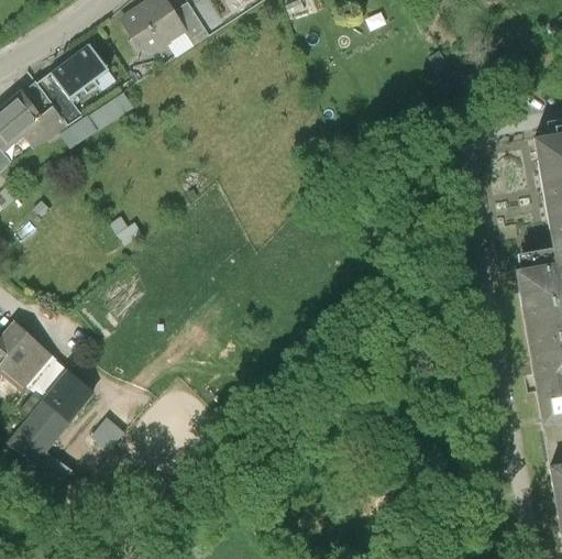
[(172,11),(165,0),(146,0),(120,17),(136,42),(162,46),(186,32),(172,11)]
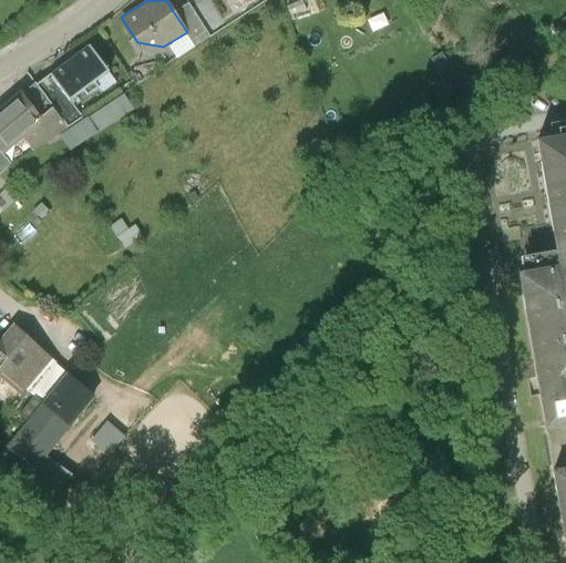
[(189,1),(173,11),(187,32),(194,43),(211,33),(189,1)]
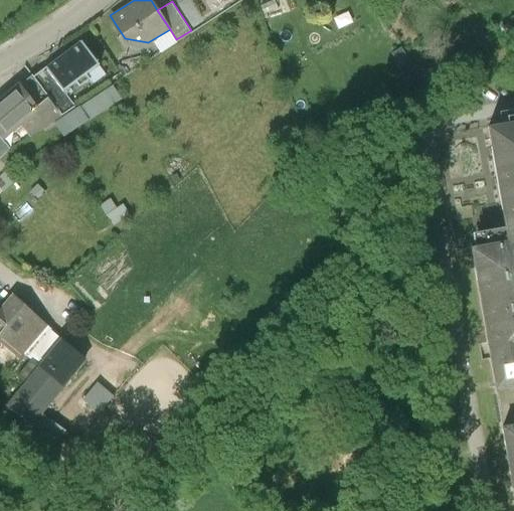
[(81,38),(45,65),(63,89),(64,89),(76,79),(80,84),(91,76),(88,71),(100,62),(81,38)]
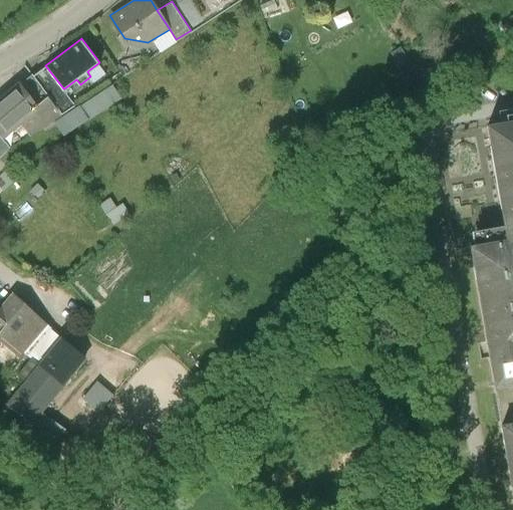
[(76,105),(64,88),(63,88),(45,65),(32,74),(62,113),(76,105)]
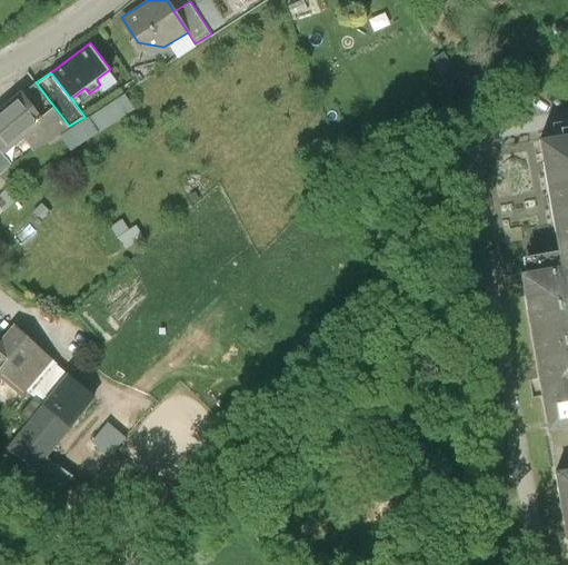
[(21,93),(41,119),(23,134),(36,148),(69,126),(36,82),(21,93)]
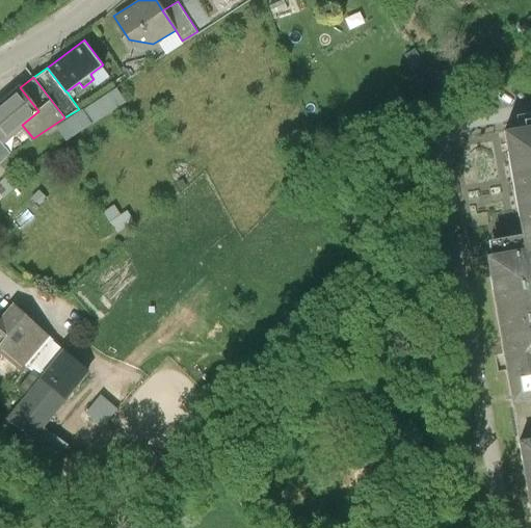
[(38,111),(20,87),(0,103),(0,138),(2,140),(22,125),(38,111)]
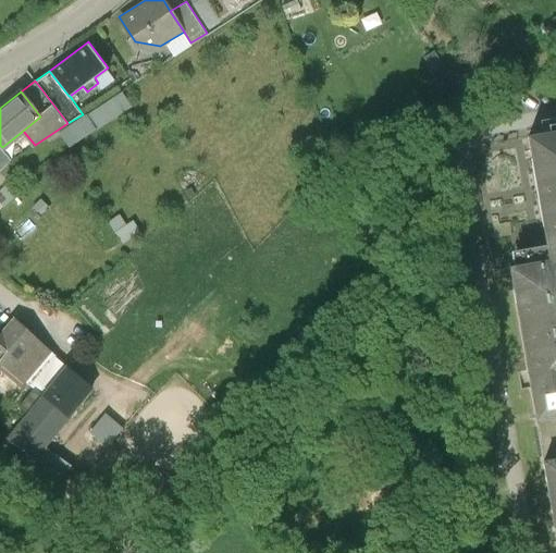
[(61,132),(69,143),(94,126),(96,127),(133,105),(123,91),(61,132)]
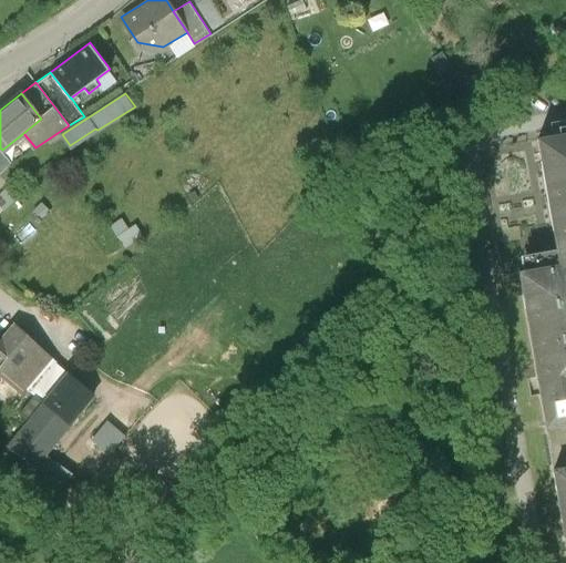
[(565,126),(535,132),(556,257),(515,265),(565,555),(565,126)]
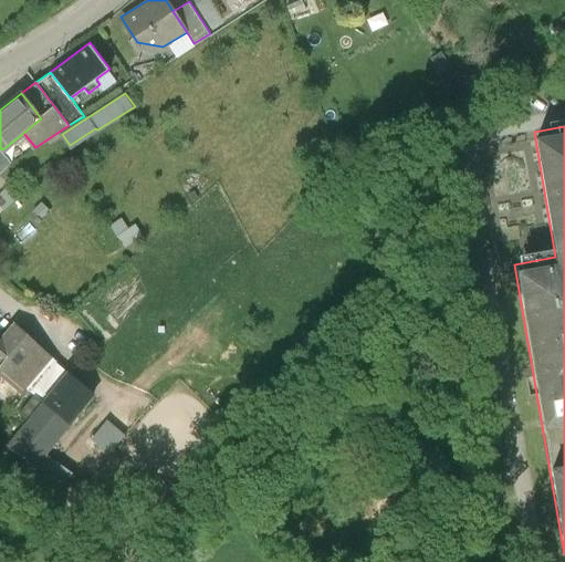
[(0,147),(0,172),(11,160),(2,149),(0,147)]
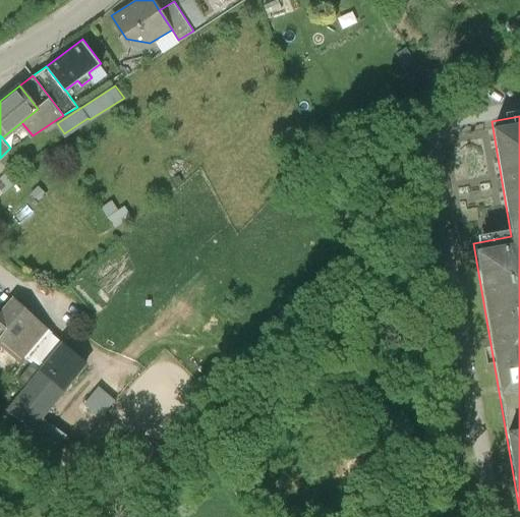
[(13,180),(4,171),(0,174),(0,187),(3,190),(13,180)]
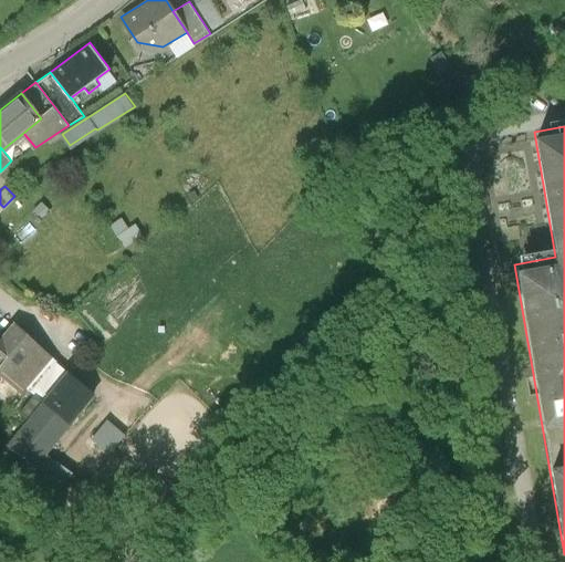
[(56,358),(14,323),(6,334),(0,329),(0,371),(27,394),(32,388),(56,358)]
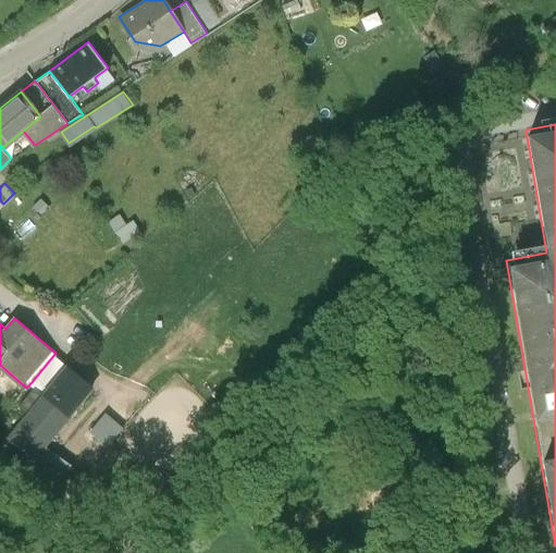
[(68,365),(56,353),(32,382),(37,386),(45,393),(68,365)]
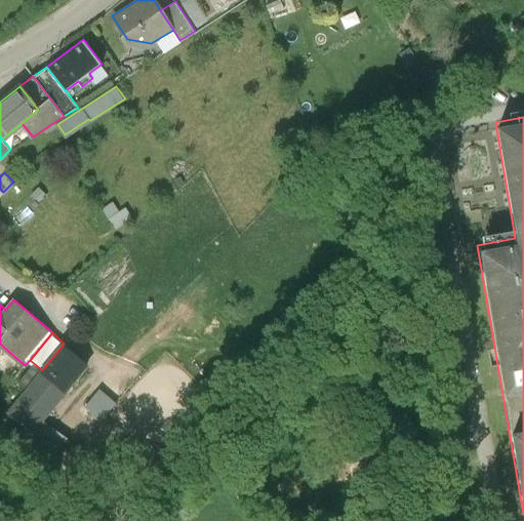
[(89,364),(64,344),(42,370),(29,387),(9,410),(35,431),(89,364)]
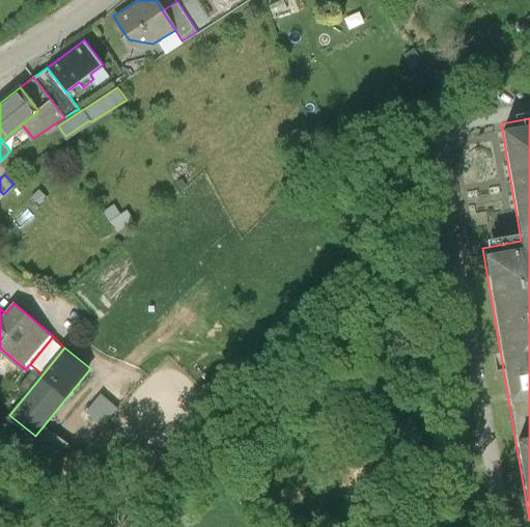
[(43,375),(35,368),(22,385),(29,391),(43,375)]
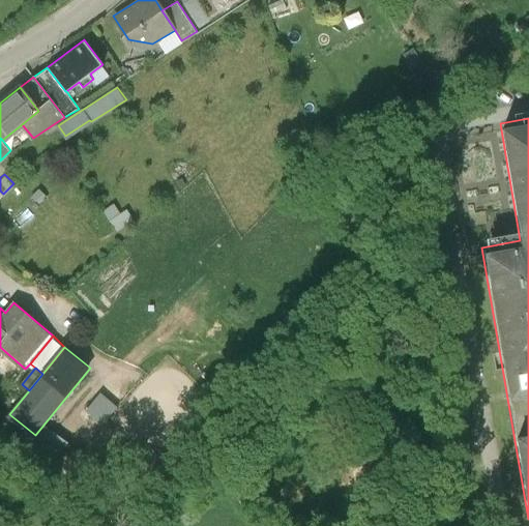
[(87,406),(104,421),(119,405),(103,389),(87,406)]
